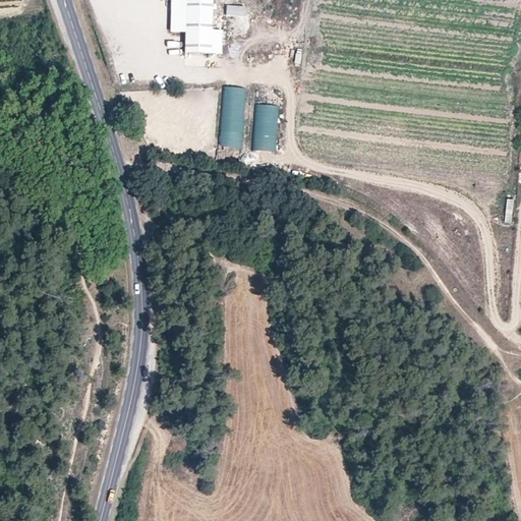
[(185,31),(185,0),(170,0),(170,31),(185,31)]
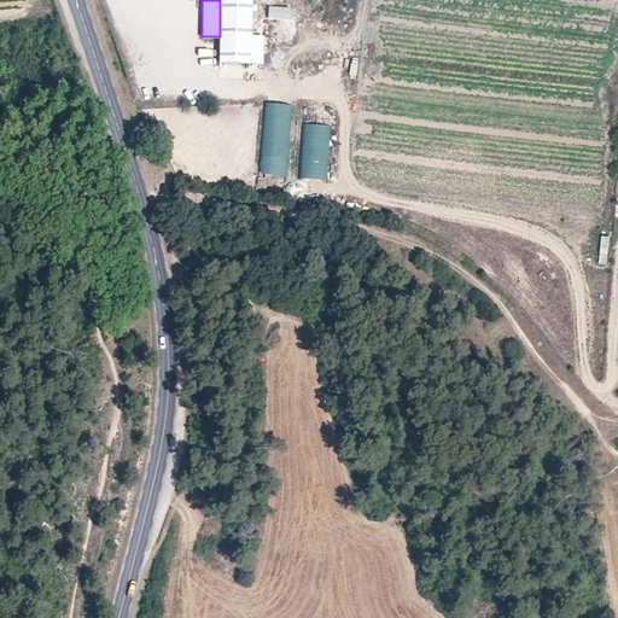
[(250,63),(250,36),(251,0),(220,0),(220,36),(219,62),(250,63)]
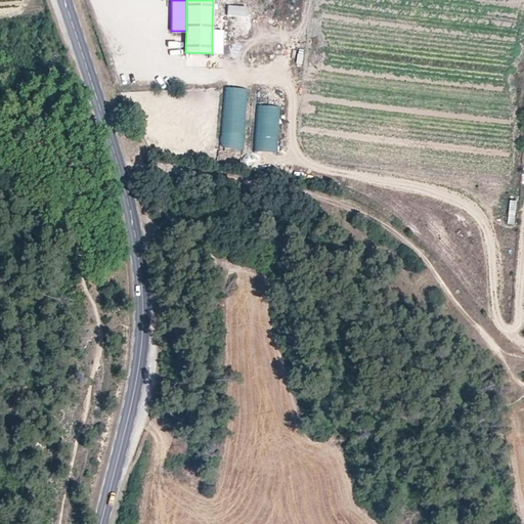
[(248,7),(228,5),(227,16),(246,18),(248,7)]
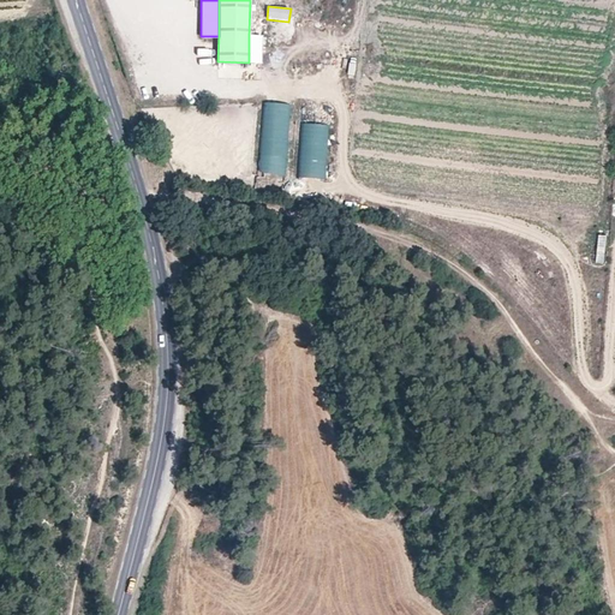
[(261,63),(261,36),(249,36),(249,63),(261,63)]
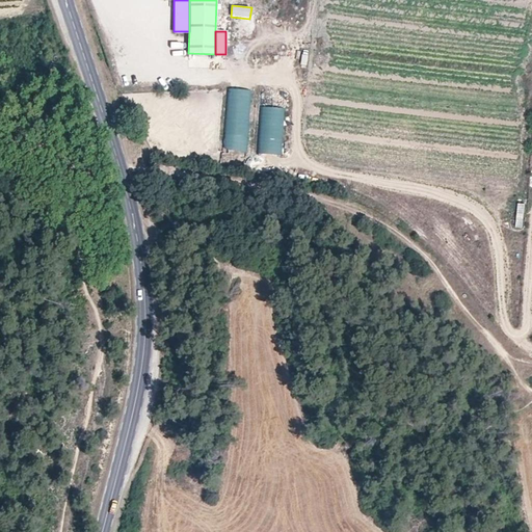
[(224,151),(247,152),(248,89),(225,88),(224,151)]
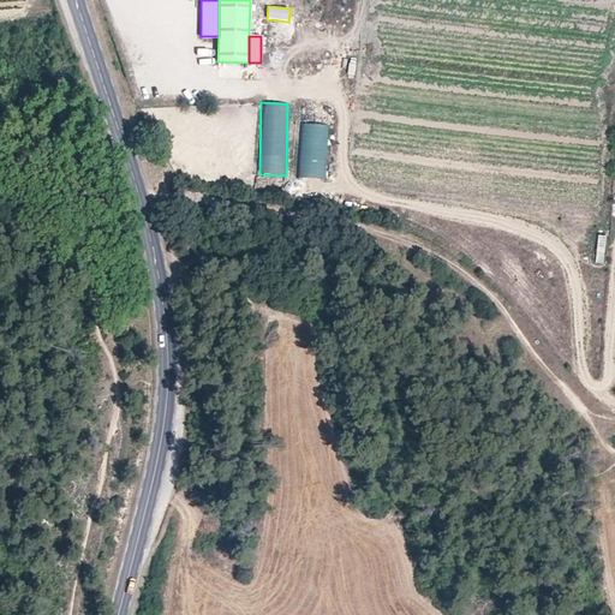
[(300,106),(299,178),(327,178),(329,107),(300,106)]
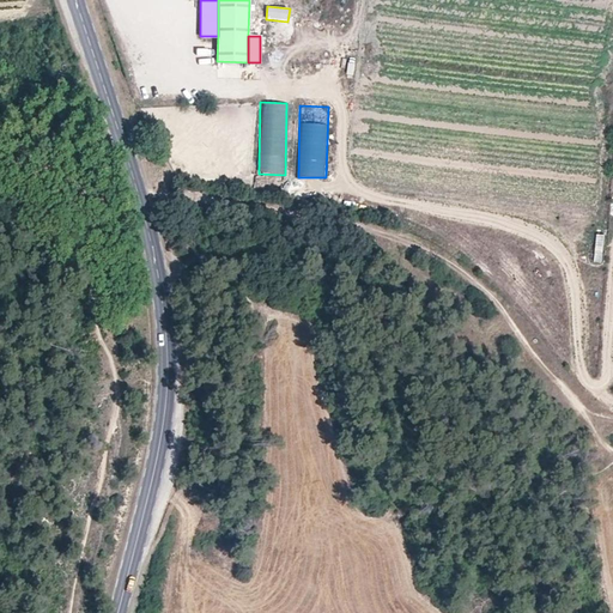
All buildings are outlined.
